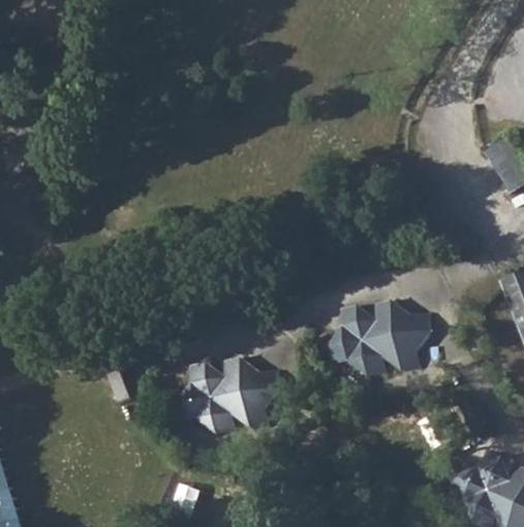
[(479,149),(511,197),(523,188),(523,159),(506,132),(479,149)]
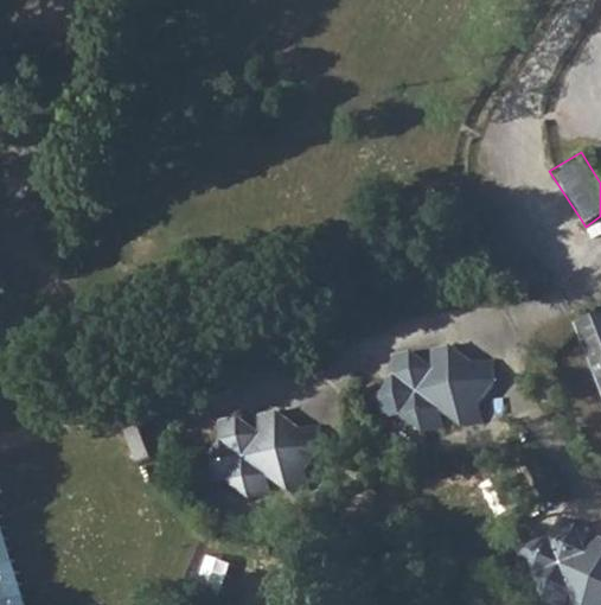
[(600,313),(575,324),(600,399),(600,313)]
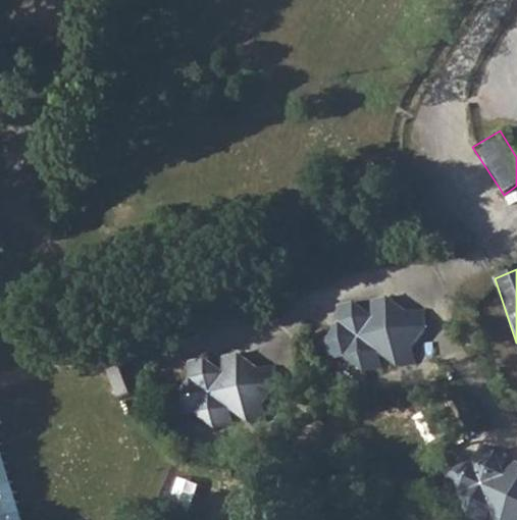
[(349,301),(320,342),(359,369),(372,350),(397,366),(424,327),(384,298),(370,317),(349,301)]
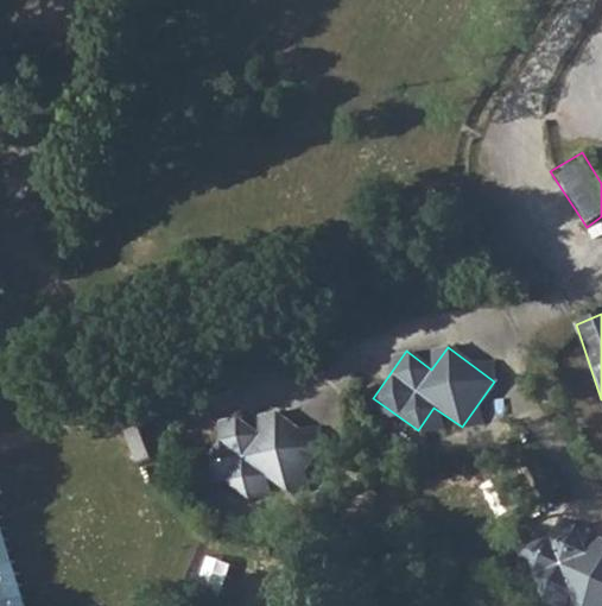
[(232,417),(200,465),(247,498),(261,478),(287,492),(319,443),(274,414),(258,436),(232,417)]
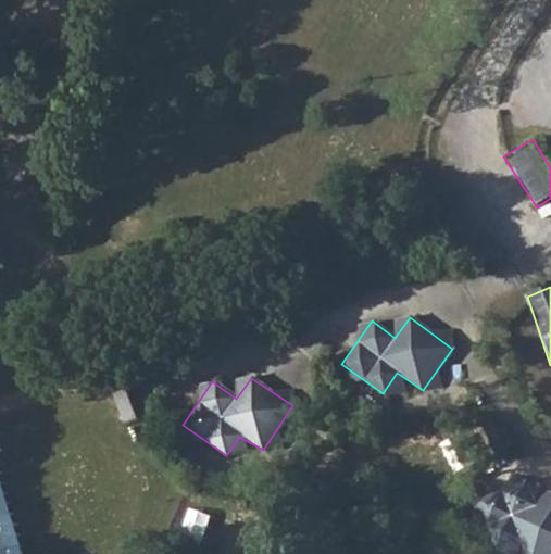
[(0,504),(10,502),(0,465),(0,504)]
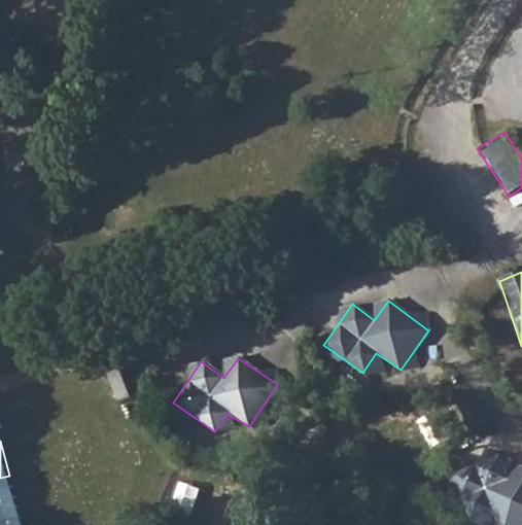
[(497,459),(453,475),(468,521),(490,513),(494,524),(521,524),(521,474),(506,481),(497,459)]
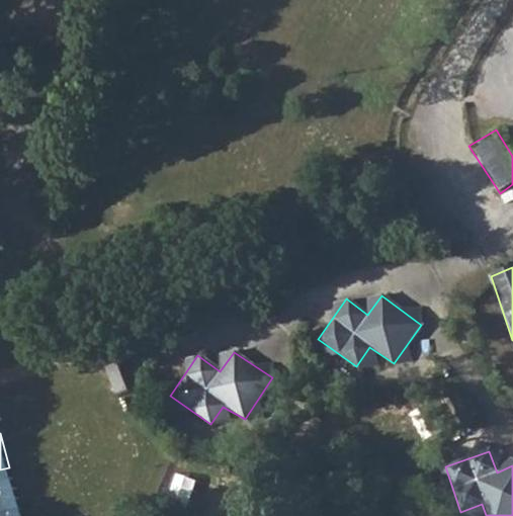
[(24,515),(19,498),(0,504),(0,515),(24,515)]
